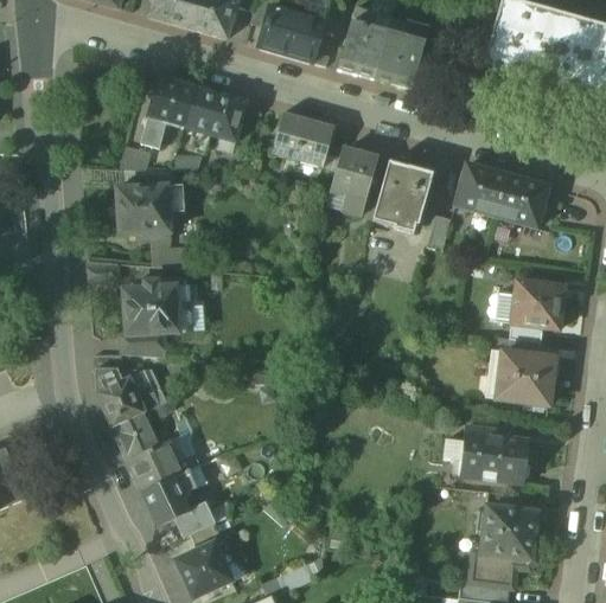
[(153,0),(150,17),(189,27),(196,0),(153,0)]
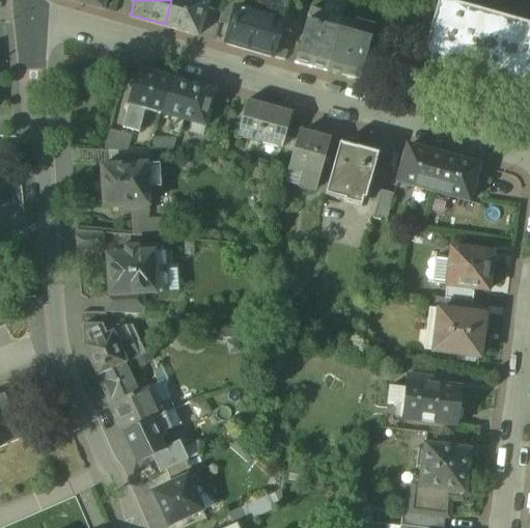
[(208,0),(171,0),(165,24),(199,33),(208,0)]
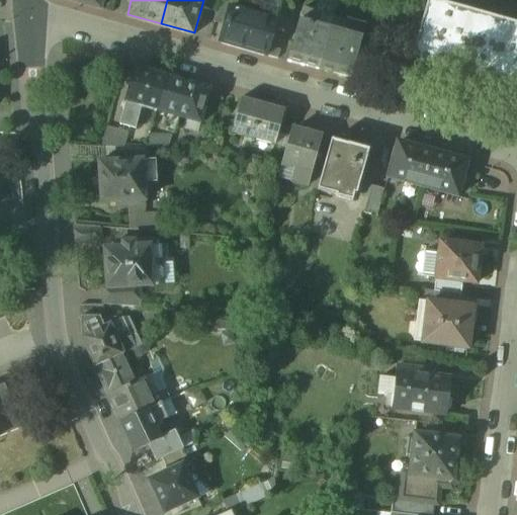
[(232,0),(222,39),(266,53),(273,30),(281,0),(232,0)]
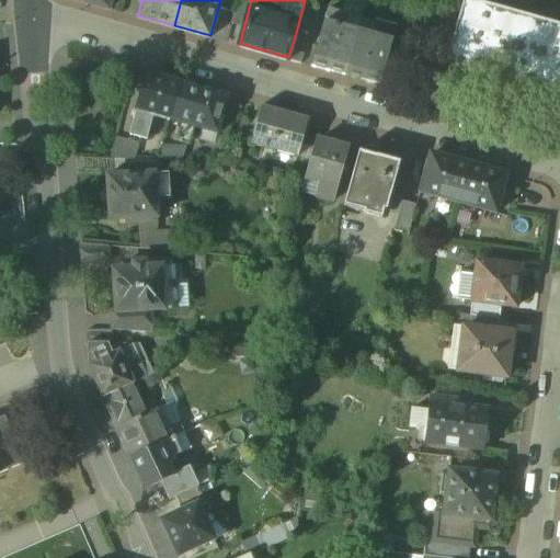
[(559,26),(467,0),(463,0),(447,57),(559,88),(559,26)]
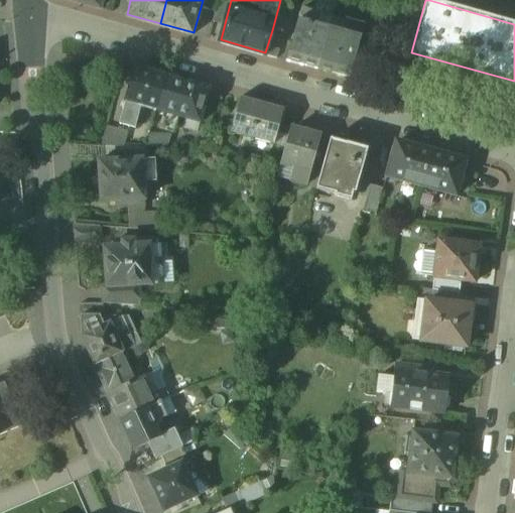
[(334,16),(302,7),(287,58),(303,63),(304,61),(318,66),(334,16)]
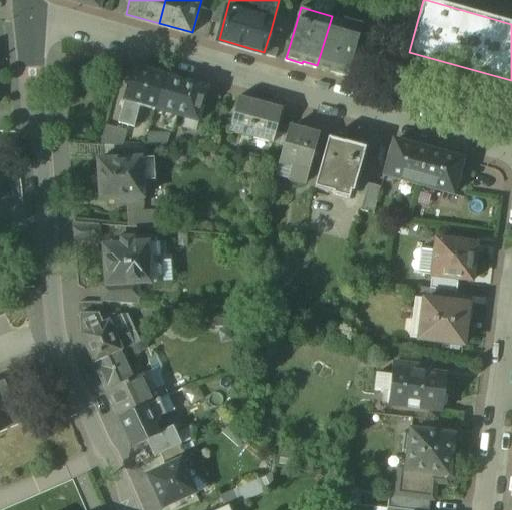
[(109,30),(109,8),(98,8),(99,30),(109,30)]
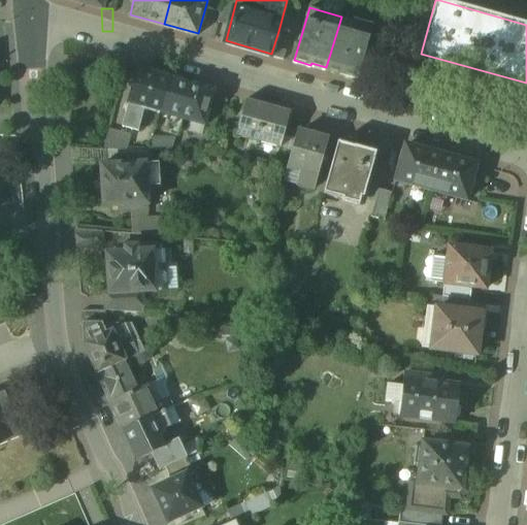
[(341,17),(326,67),(340,72),(340,73),(357,78),(368,41),(379,44),(383,29),(341,17)]
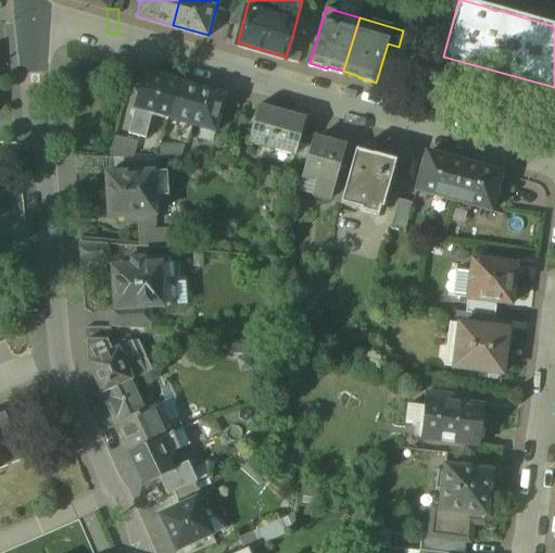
[(305,36),(293,33),(286,57),(298,60),(305,36)]
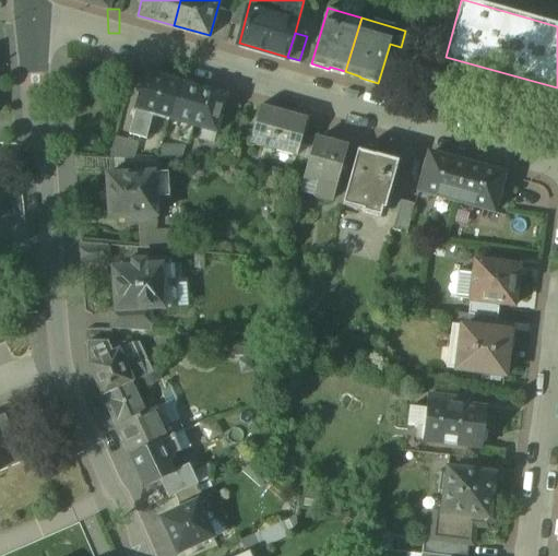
[(178,81),(146,71),(137,106),(153,110),(169,115),(178,81)]
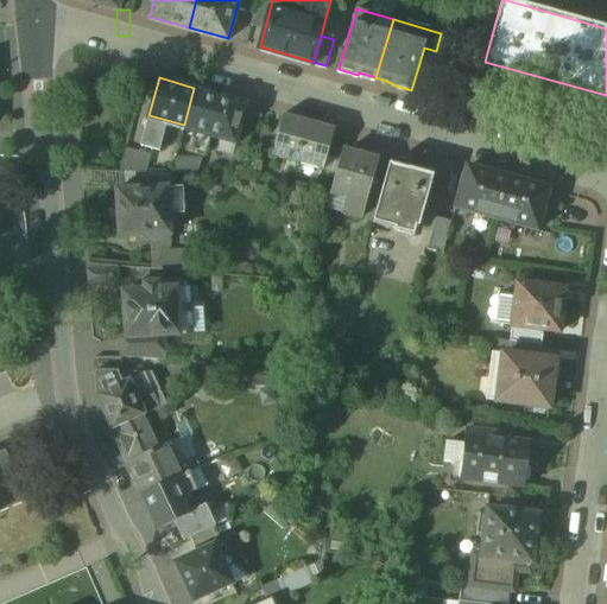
[(245,102),(194,88),(184,125),(195,127),(209,131),(235,138),(245,102)]
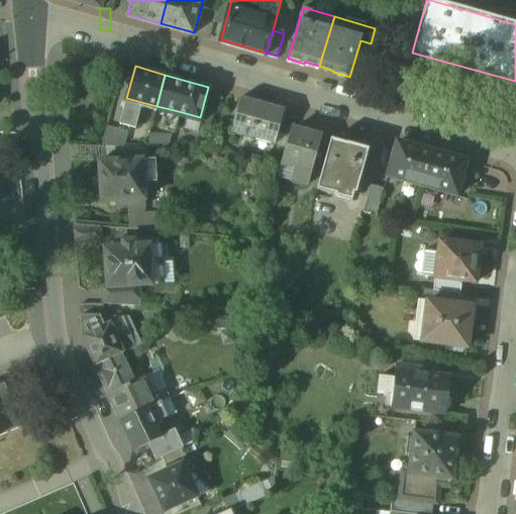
[(284,108),(240,96),(231,130),(275,141),(278,129),(284,108)]
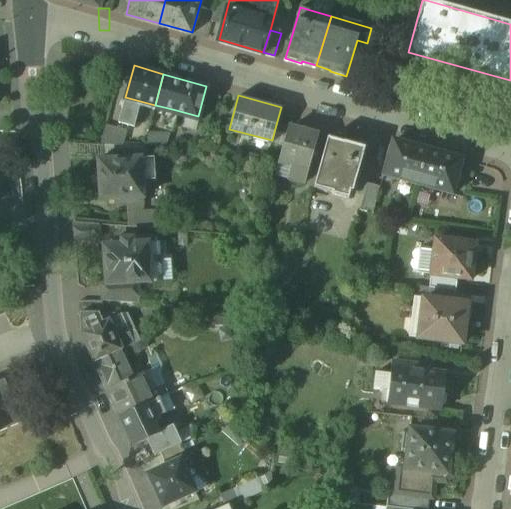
[(140,101),(125,97),(120,118),(134,122),(140,101)]
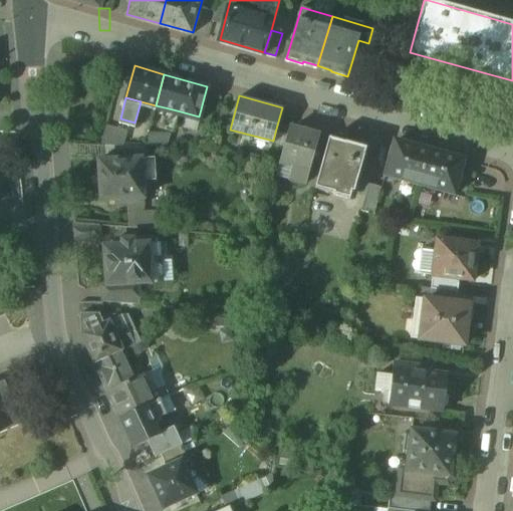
[(177,110),(165,107),(161,124),(173,128),(177,110)]
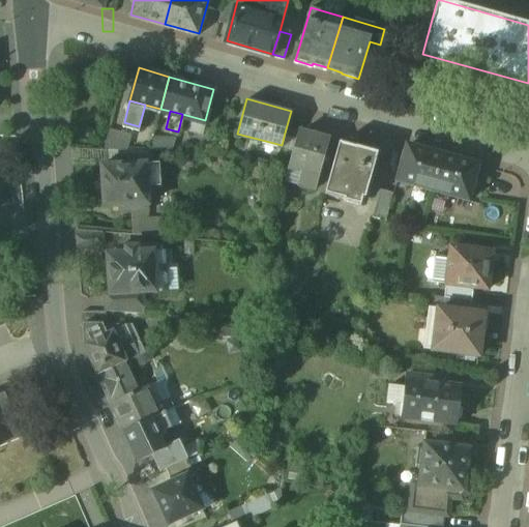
[(304,115),(291,111),(285,133),(298,137),(299,130),(304,115)]
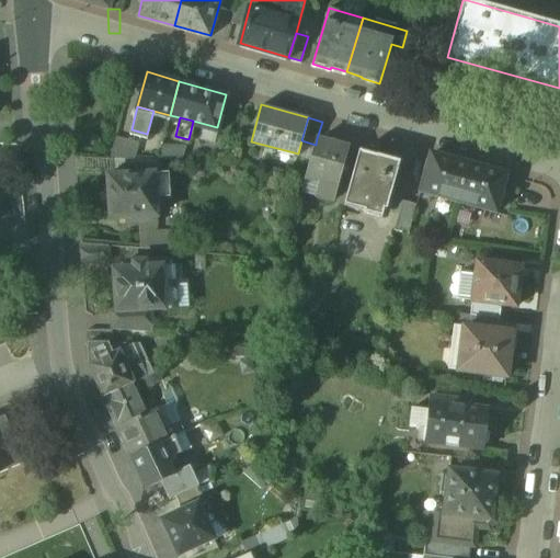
[(141,139),(117,134),(112,156),(137,157),(141,139)]
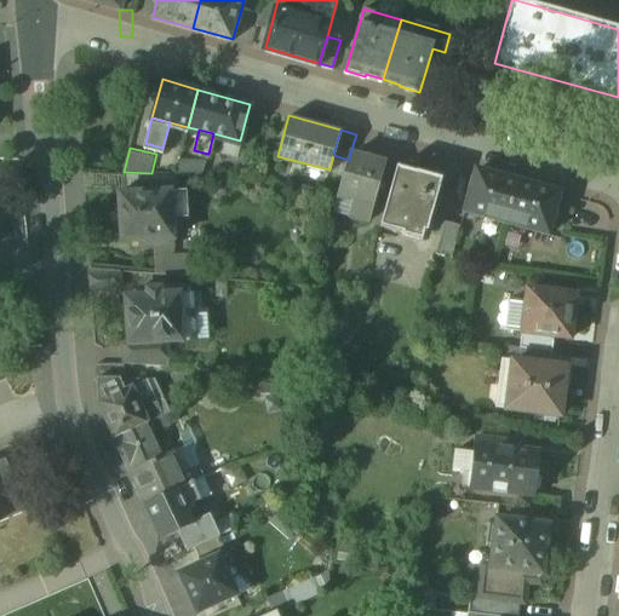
[(384,161),(350,153),(349,160),(338,197),(354,202),(350,216),(367,220),(371,207),(373,208),(384,161)]
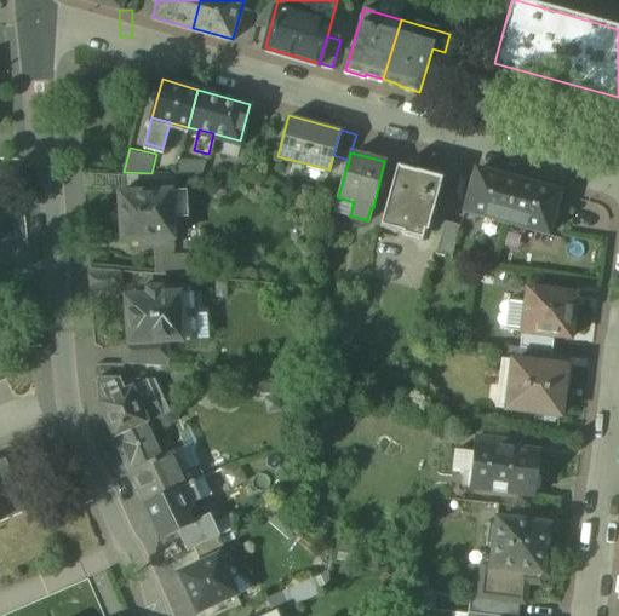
[(206,159),(179,157),(176,173),(202,174),(206,159)]
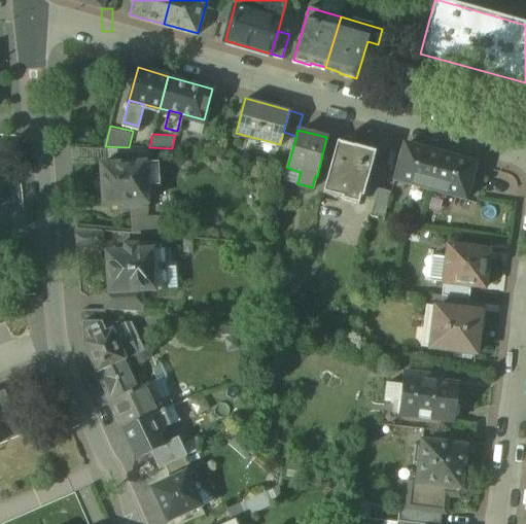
[(374,148),(338,139),(323,195),(342,199),(344,190),(361,196),(374,148)]
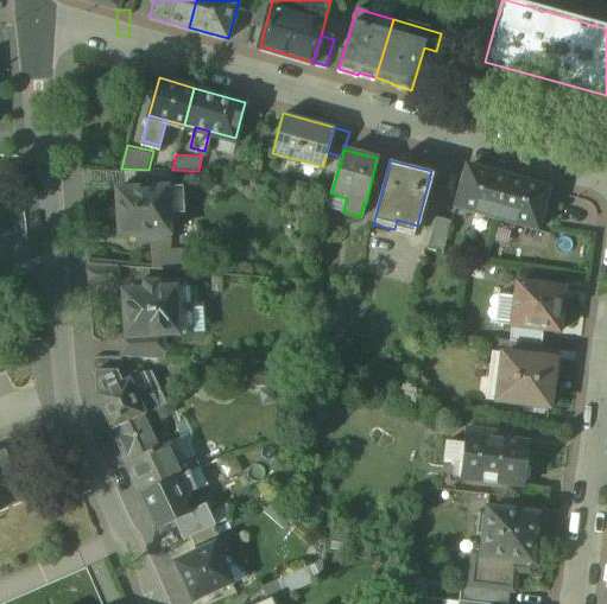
[(509,177),(466,165),(454,205),(498,217),(509,177)]
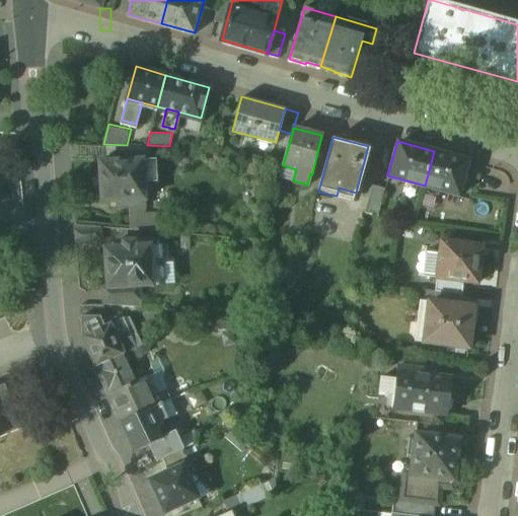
[(127,145),(103,144),(103,161),(126,159),(127,145)]
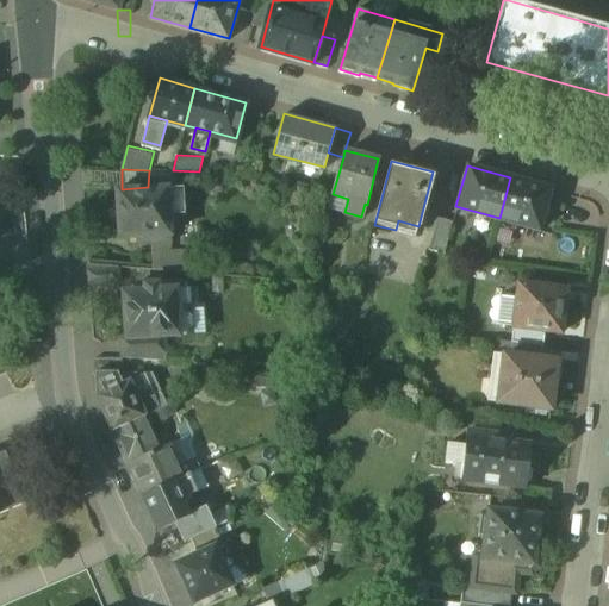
[(550,188),(510,177),(499,218),(538,230),(550,188)]
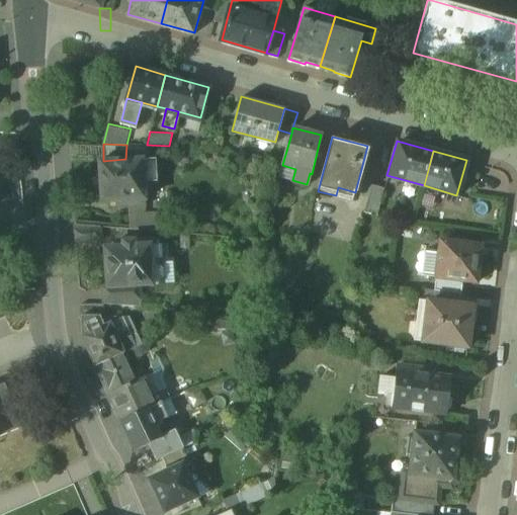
[(103,161),(99,161),(102,201),(145,198),(144,181),(143,159),(142,158),(125,159),(103,161)]
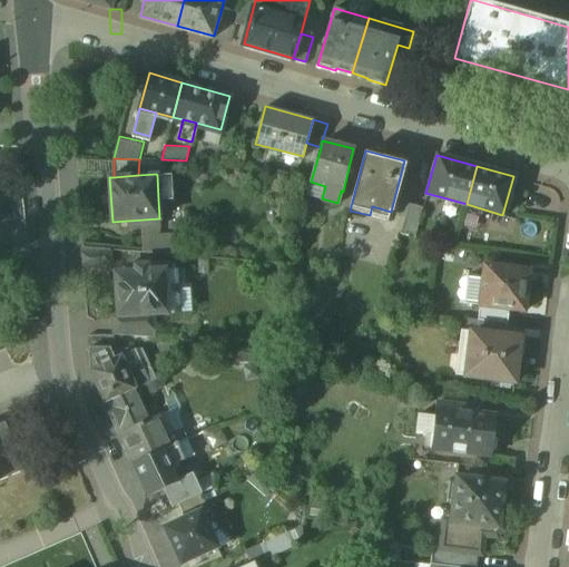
[(172,174),(157,175),(158,199),(173,198),(172,174)]
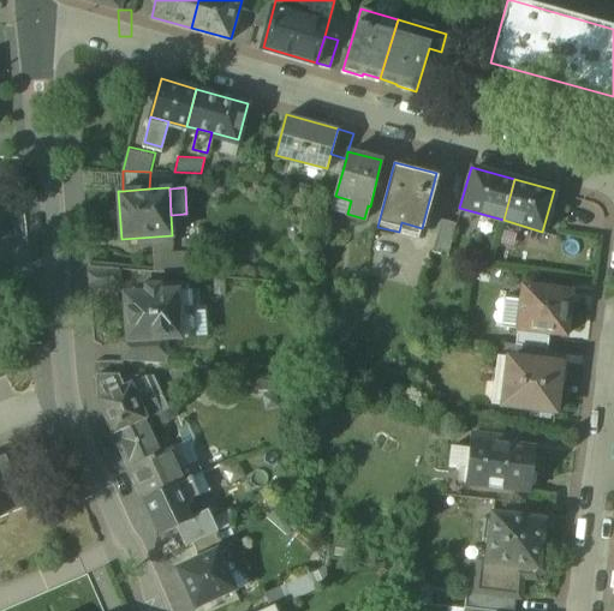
[(120,268),(91,265),(90,265),(91,283),(121,283),(120,268)]
